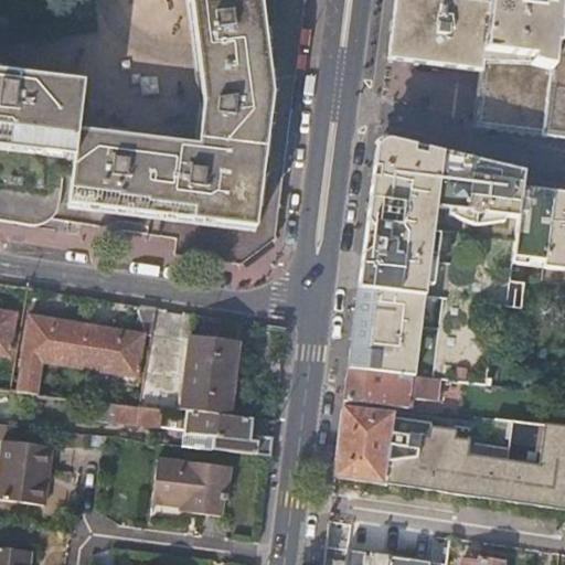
[(0,0),(0,208),(30,213),(184,238),(182,253),(228,259),(256,238),(290,0),(0,0)]
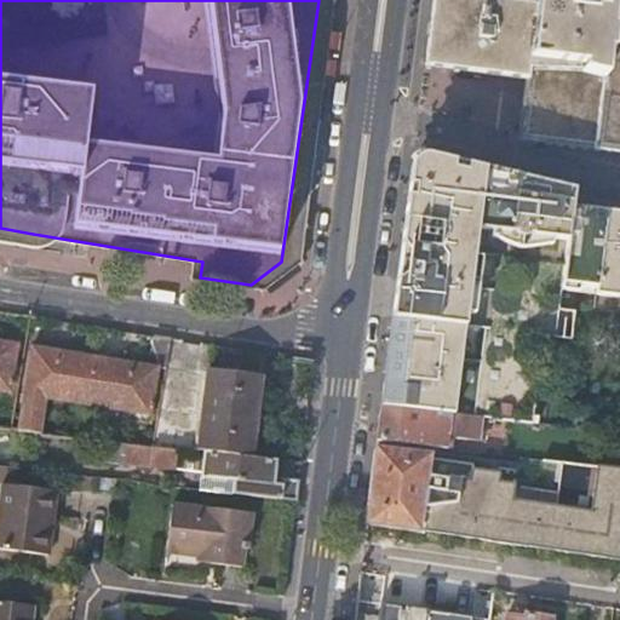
[(619,0),(537,0),(537,7),(487,0),(431,0),(424,64),(527,78),(520,138),(619,150),(619,0)]
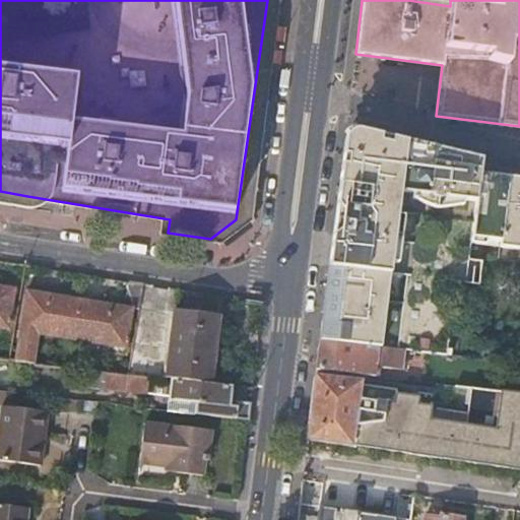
[(347,130),(345,132),(343,151),(355,133),(481,161),(482,156),(354,126),(351,127),(349,128),(347,130)]
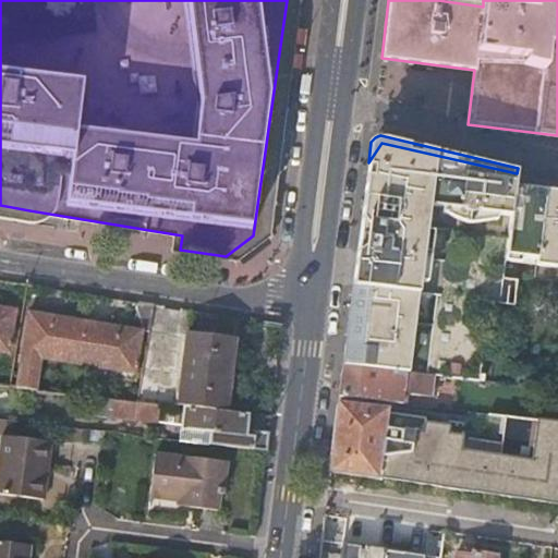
[(434,376),(484,383),(485,376),(481,375),(490,303),(517,306),(520,280),(506,278),(508,264),(509,255),(524,257),(538,259),(538,265),(557,267),(557,259),(557,190),(514,181),(517,173),(381,143),(368,162),(342,364),(434,376)]
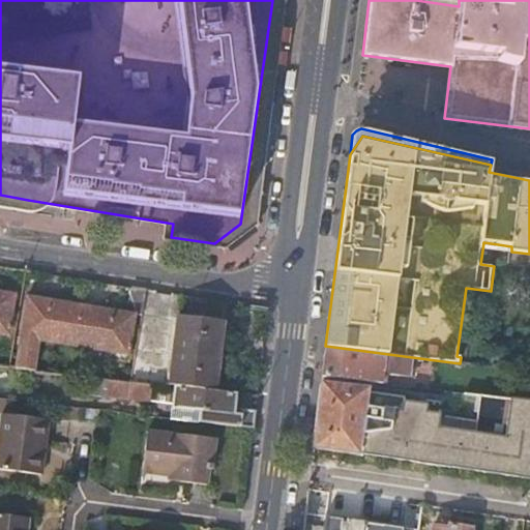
[(483,242),(482,251),(497,253),(498,244),(483,242)]
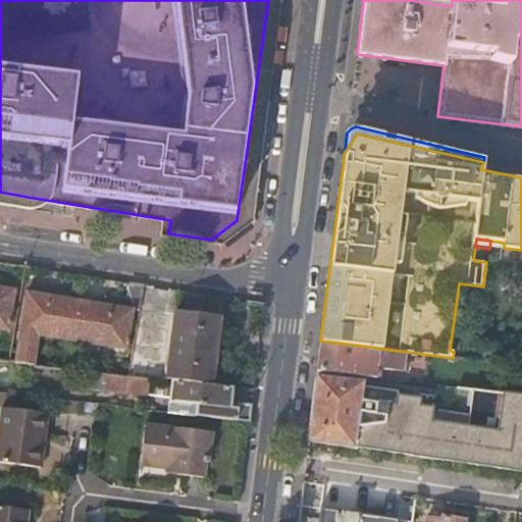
[(80,299),(73,340),(125,348),(132,308),(139,309),(143,283),(128,281),(125,306),(80,299)]
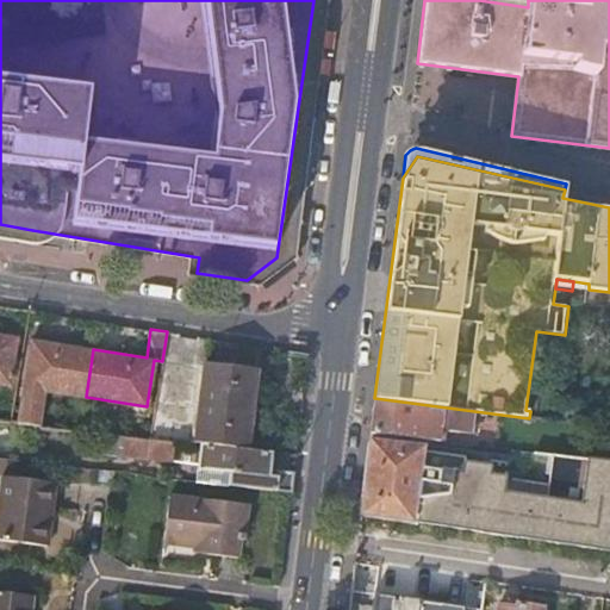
[(0,334),(0,381),(7,383),(14,336),(0,334)]
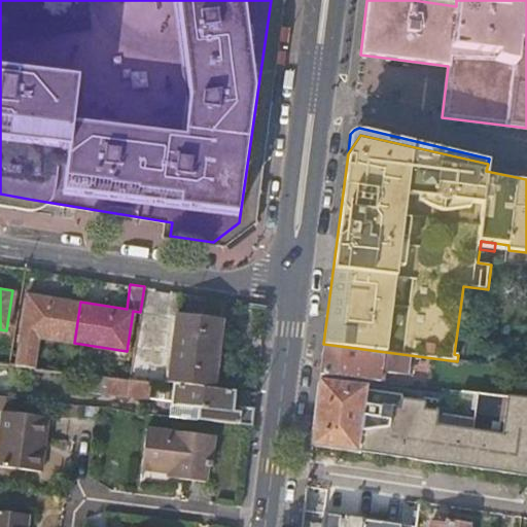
[(14,365),(33,367),(39,338),(74,343),(80,302),(28,293),(14,365)]
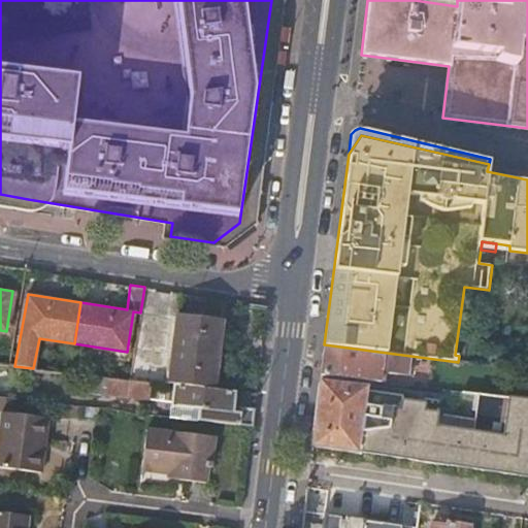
[(169,384),(173,385),(213,390),(221,320),(178,315),(169,384)]
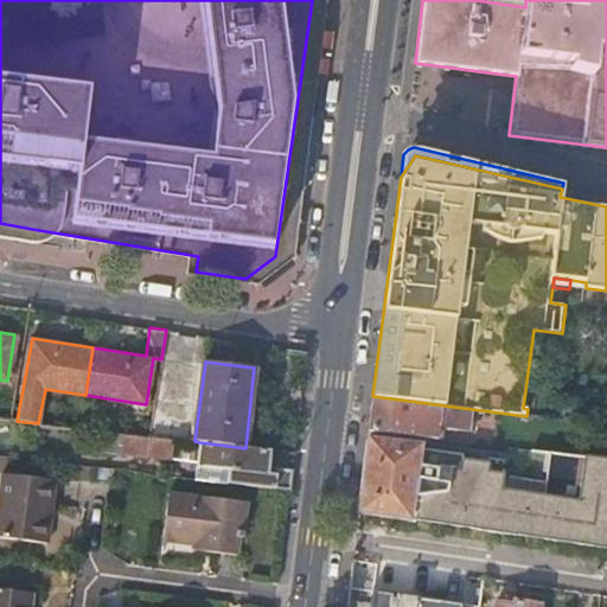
[(470,432),(472,409),(372,396),(368,432),(438,440),(439,428),(470,432)]
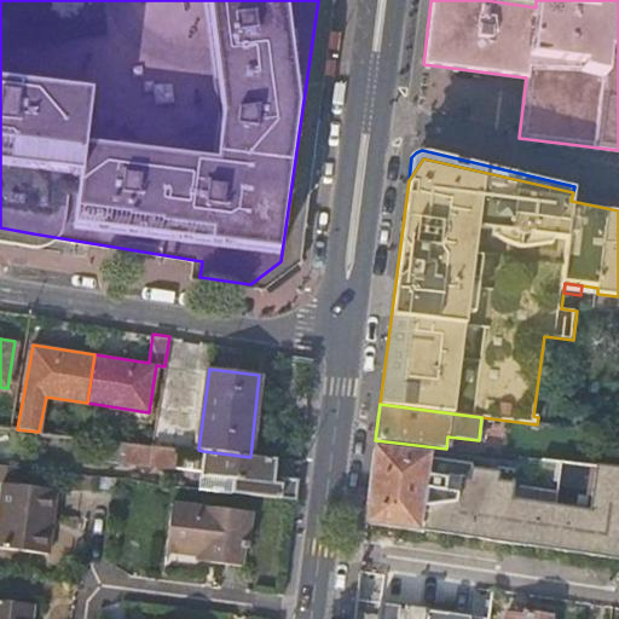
[(177,447),(108,439),(105,461),(174,469),(177,447)]
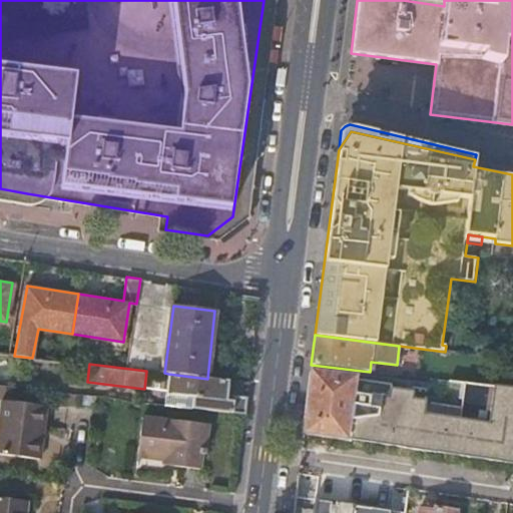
[(355,376),(310,371),(302,433),(512,463),(512,388),(508,388),(464,383),(461,403),(411,397),(412,390),(389,388),(390,383),(354,379),(355,376)]
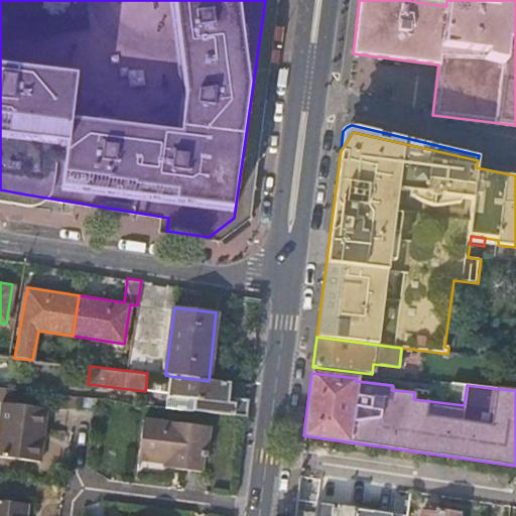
[(195,400),(192,410),(225,414),(246,416),(248,401),(228,398),(230,383),(209,381),(169,376),(166,396),(195,400)]
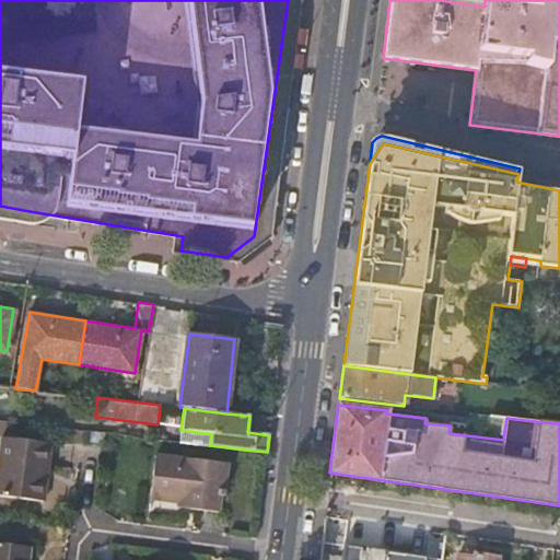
[(50,443),(2,436),(0,455),(0,493),(44,500),(50,443)]
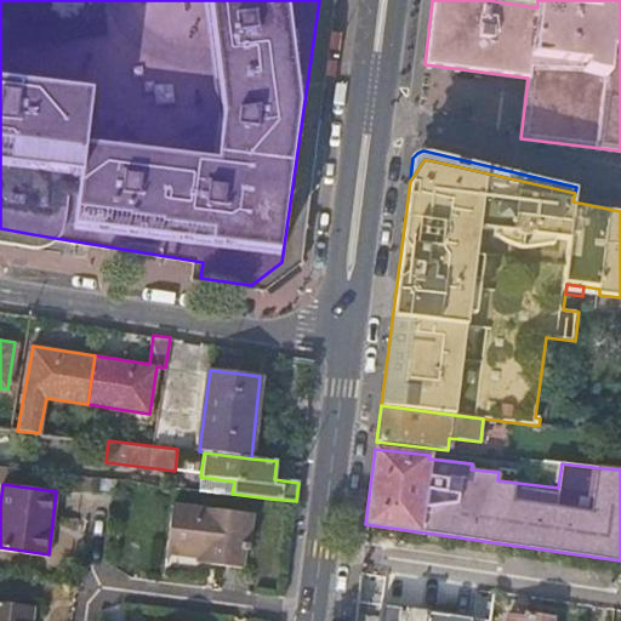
[(172,502),(164,564),(200,569),(201,560),(243,567),(245,548),(249,548),(254,514),(172,502)]
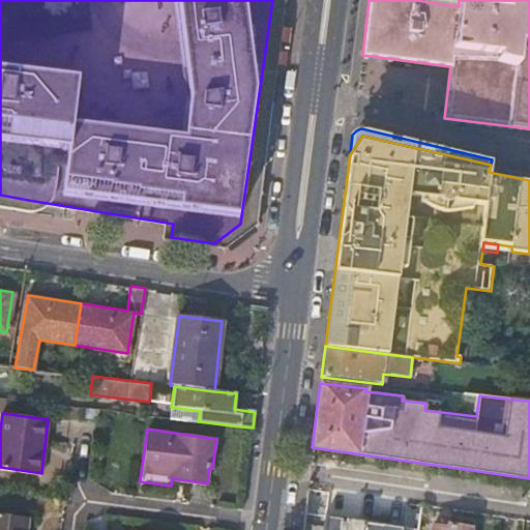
[(403,529),(407,502),(328,491),(322,529),(403,529)]
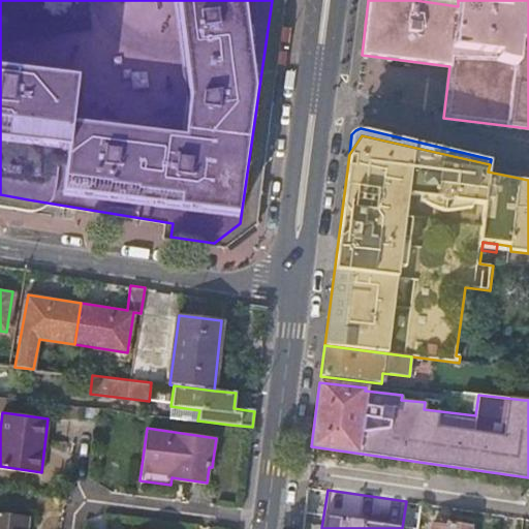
[(28,528),(30,515),(0,510),(0,528),(28,528)]
